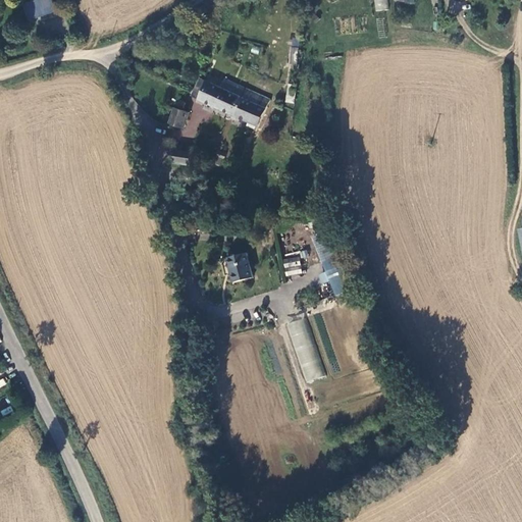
[(51,0),(32,0),(23,2),(28,19),(55,12),(51,0)]
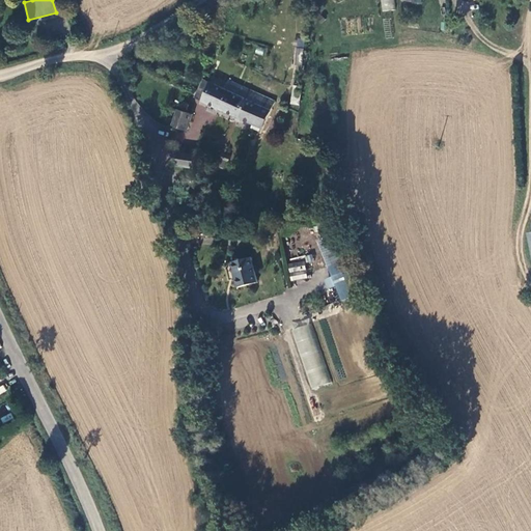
[(380,0),(382,11),(395,9),(393,0),(380,0)]
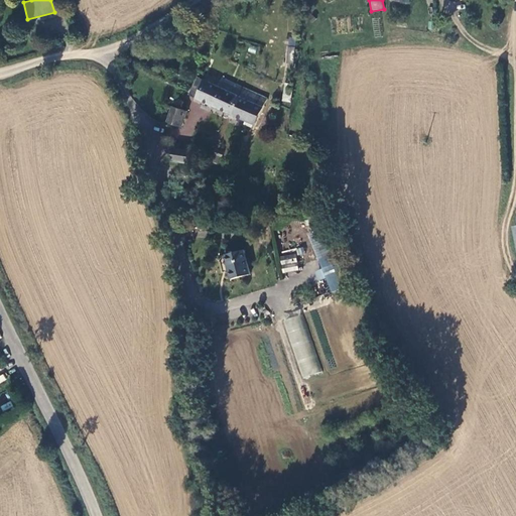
[(293,63),(294,46),(287,46),(285,62),(293,63)]
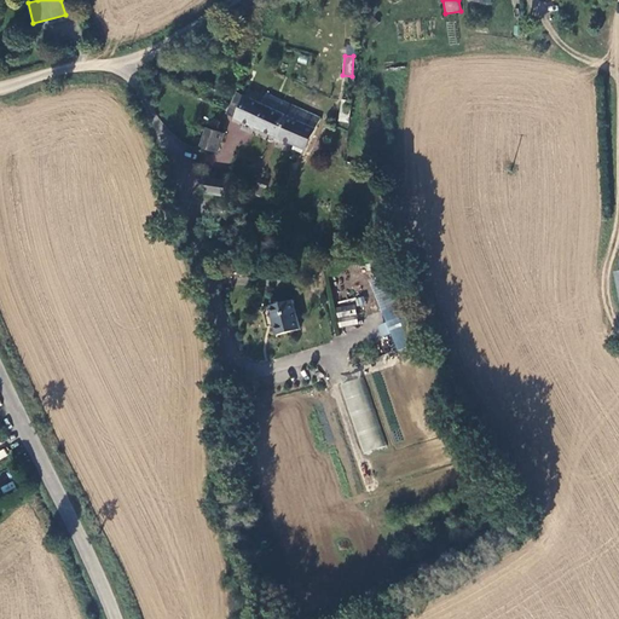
[(262,111),(254,129),(279,140),(293,110),(294,106),(272,96),(266,94),(260,106),(262,111)]
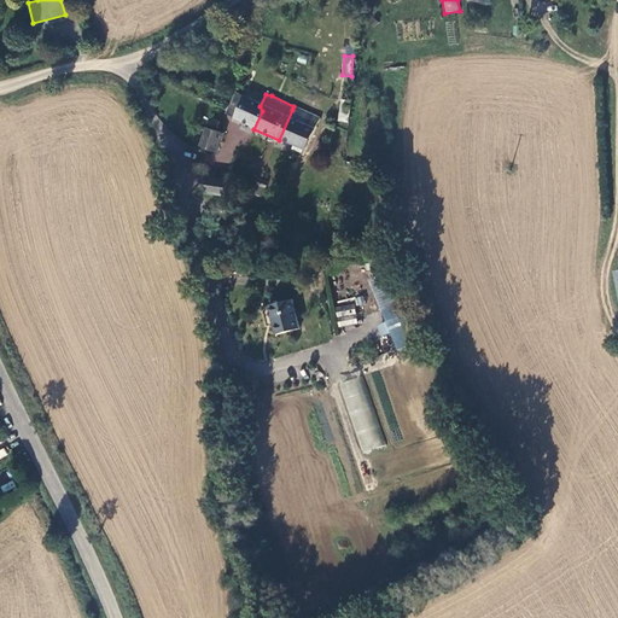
[(237,122),(244,99),(235,95),(226,118),(237,122)]
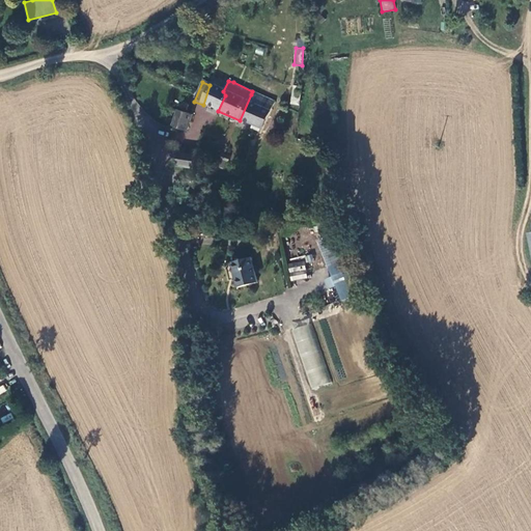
[(210,85),(203,105),(218,111),(225,95),(223,91),(210,85)]
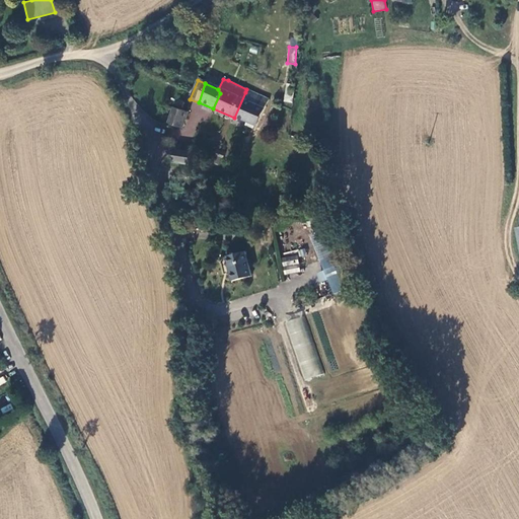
[(270,99),(246,89),(245,92),(234,118),(257,127),(270,99)]
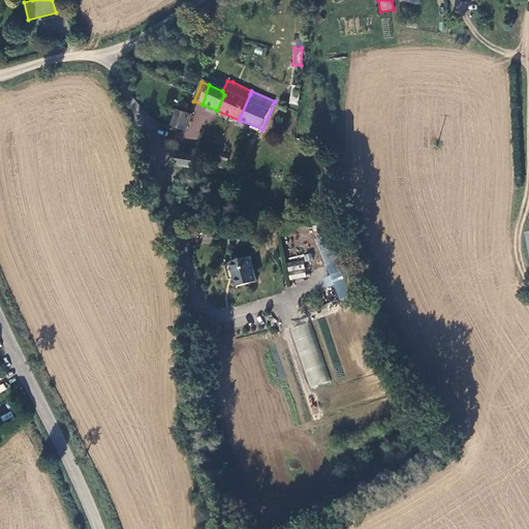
[(183,101),(181,102),(180,103),(178,110),(186,113),(188,105),(187,103),(186,102),(185,102),(183,101)]
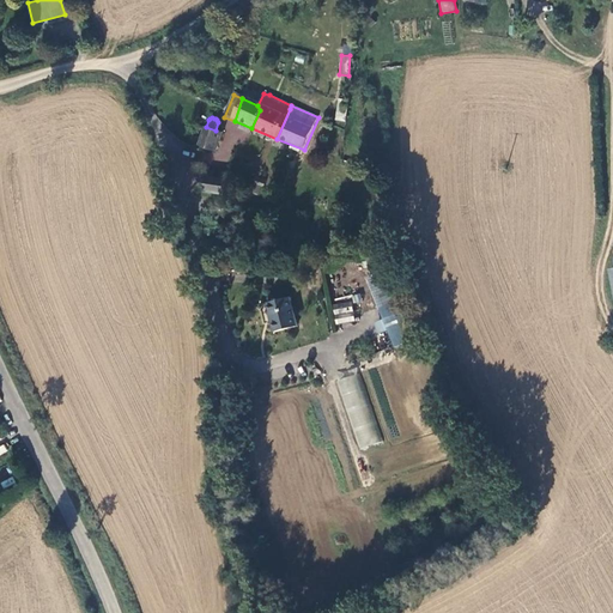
[(216,150),(222,132),(216,131),(206,127),(200,145),(216,150)]
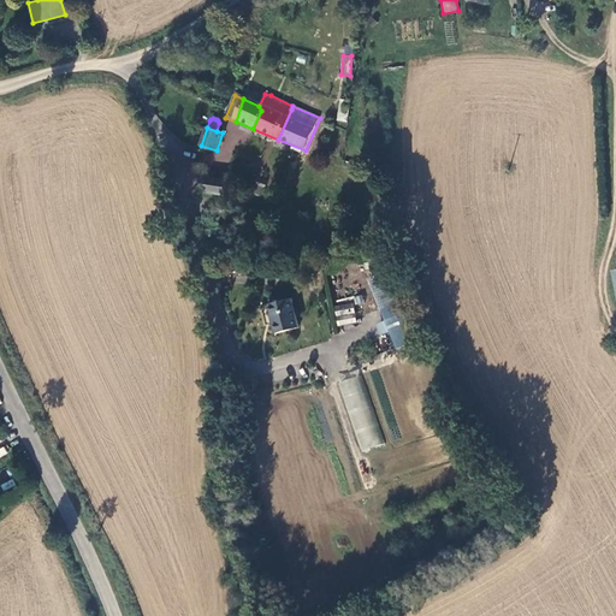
[(207,177),(205,191),(225,195),(227,181),(207,177)]
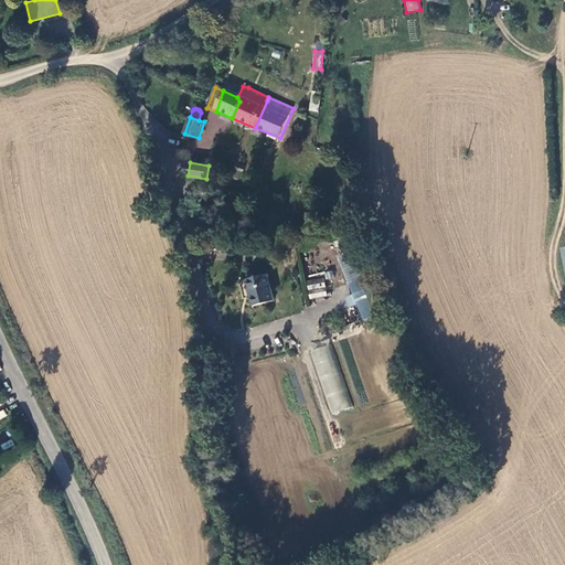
[(236,166),(233,174),(241,178),(244,169),(236,166)]
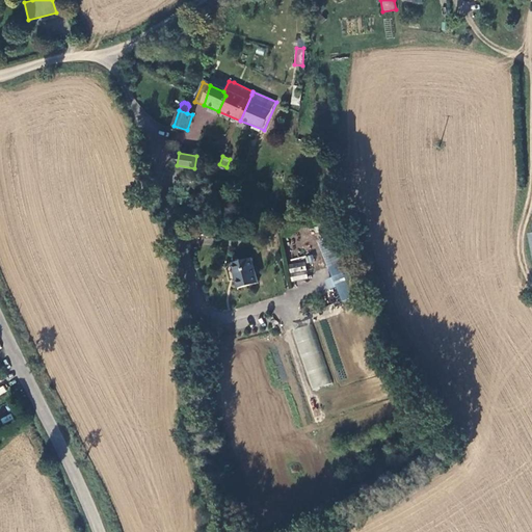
[(336,214),(316,219),(318,230),(339,225),(336,214)]
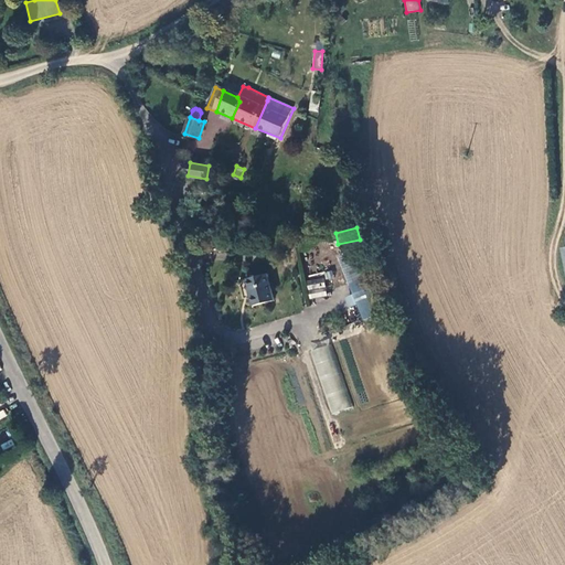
[(345,269),(365,262),(361,251),(341,258),(345,269)]
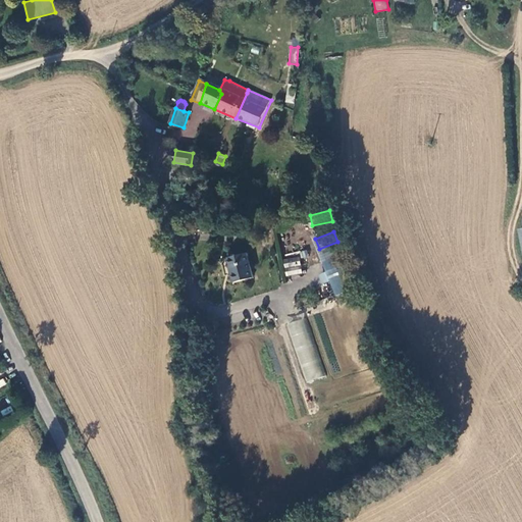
[(336,296),(355,289),(337,242),(319,249),(336,296)]
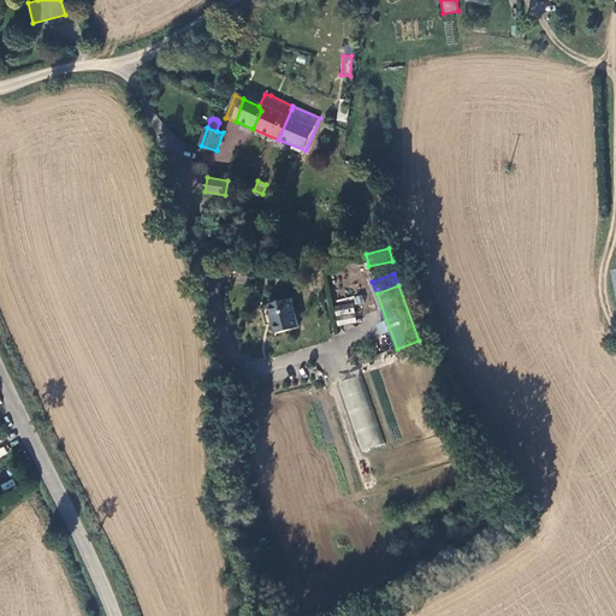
[(291,296),(272,301),(277,323),(272,324),(276,333),(300,329),(291,296)]
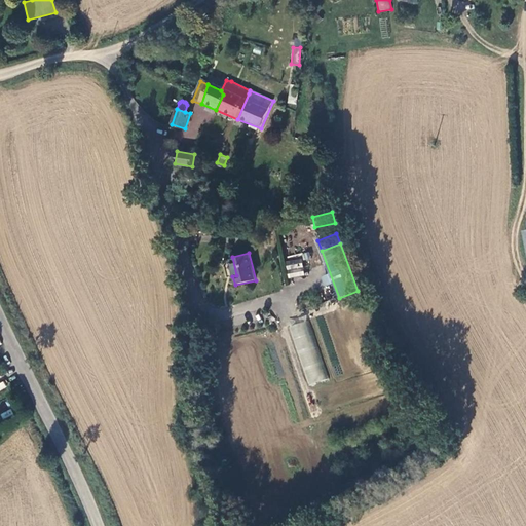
[(286,261),(288,277),(304,275),(301,259),(286,261)]
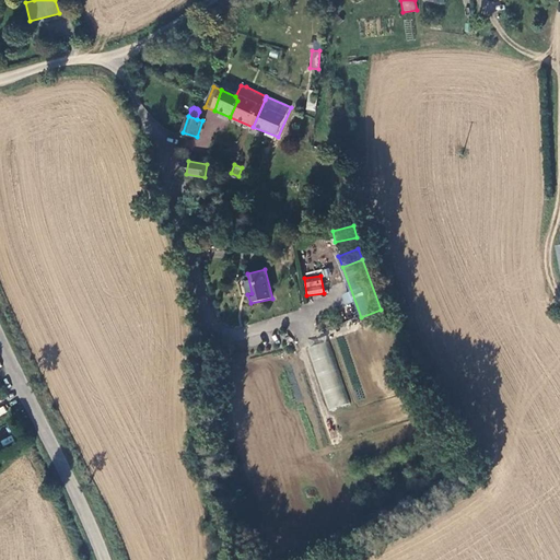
[(307,347),(327,410),(348,404),(328,340),(307,347)]
